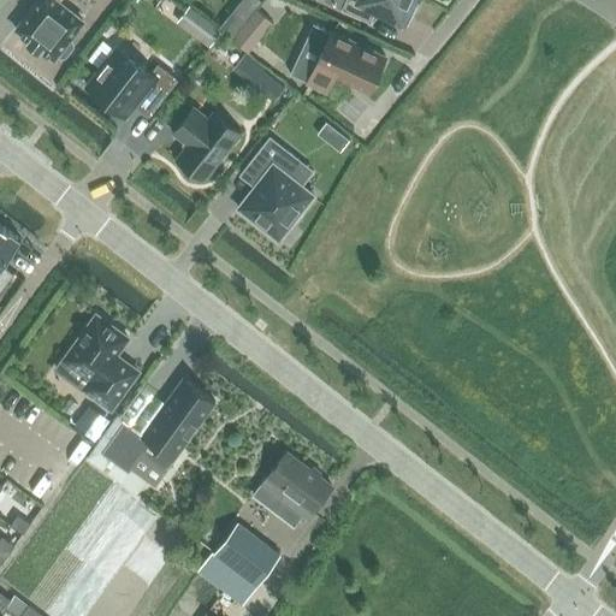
[(59,3),(60,0),(40,0),(16,30),(29,40),(28,43),(39,52),(41,49),(54,60),(58,55),(61,58),(65,57),(73,47),(72,43),(69,41),(83,22),(59,3)]
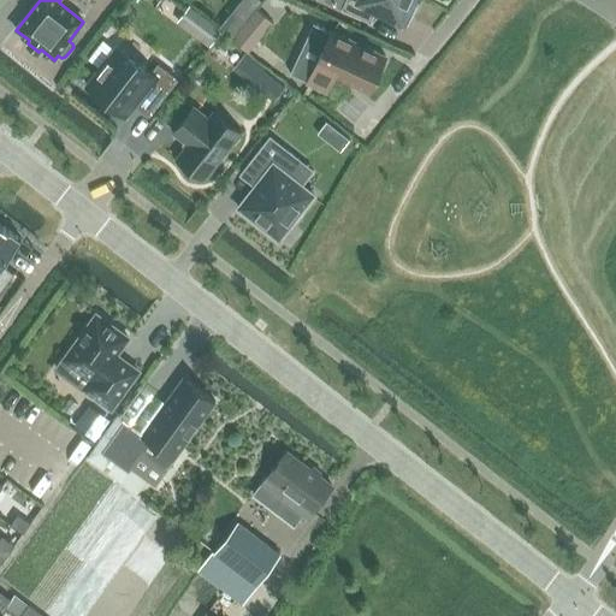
[(259,0),(242,0),(220,28),(223,29),(220,33),(229,40),(261,1),(259,0)]
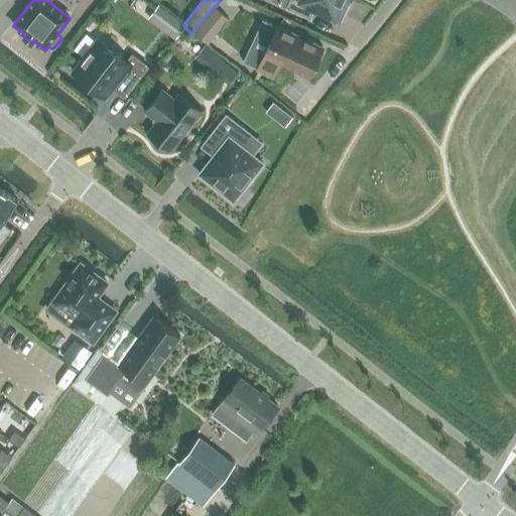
[(345,0),(289,0),(286,8),(311,19),(316,8),(341,19),(347,6),(344,5),(345,0)]
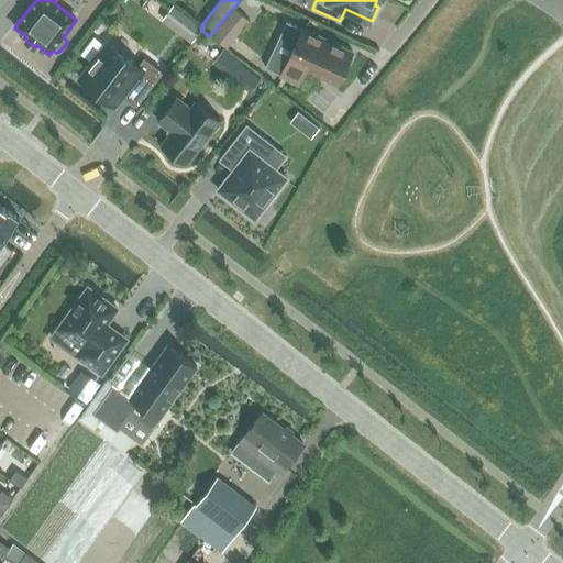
[(235,9),(212,36),(227,47),(249,20),(235,9)]
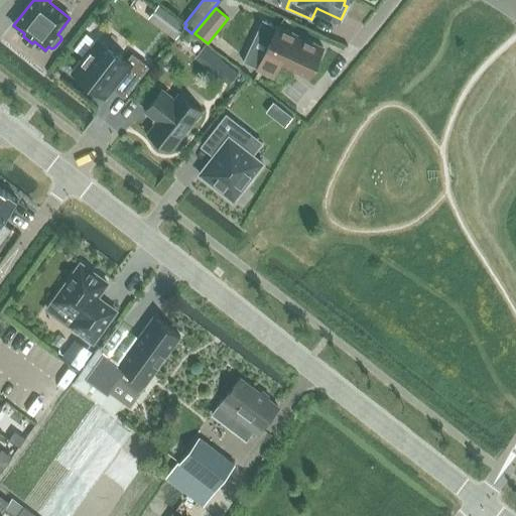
[(186,24),(184,23),(178,18),(168,31),(176,37),(184,27),(186,24)]
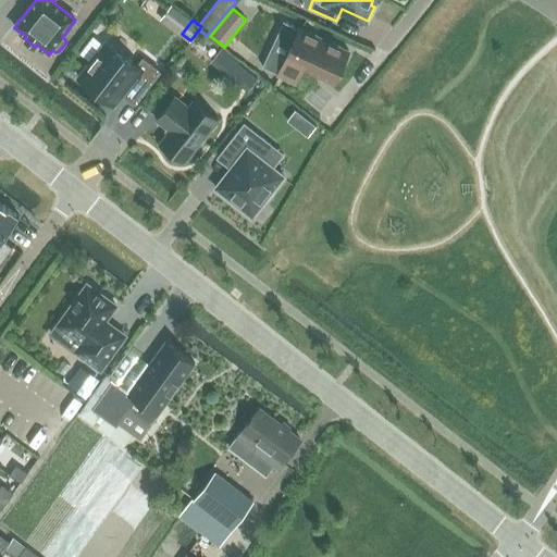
[(284,21),(262,67),(279,75),(277,75),(295,84),(301,70),(333,85),(349,51),(300,28),(284,21)]
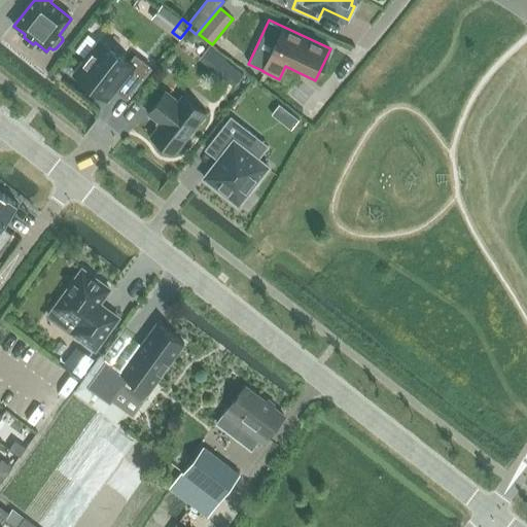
[(151,69),(135,56),(130,63),(102,40),(75,74),(96,91),(106,77),(112,82),(109,85),(128,99),(151,69)]
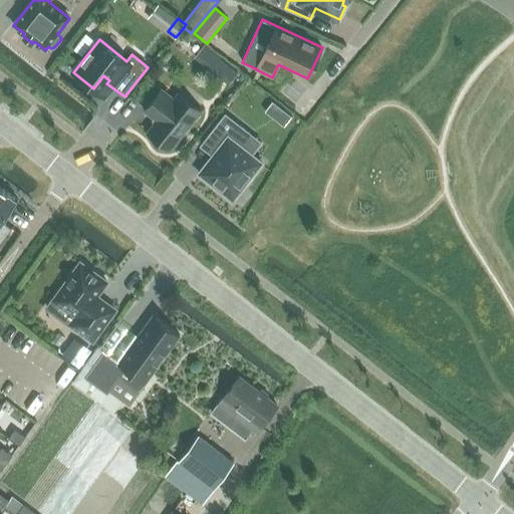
[(217,55),(207,67),(228,84),(238,72),(217,55)]
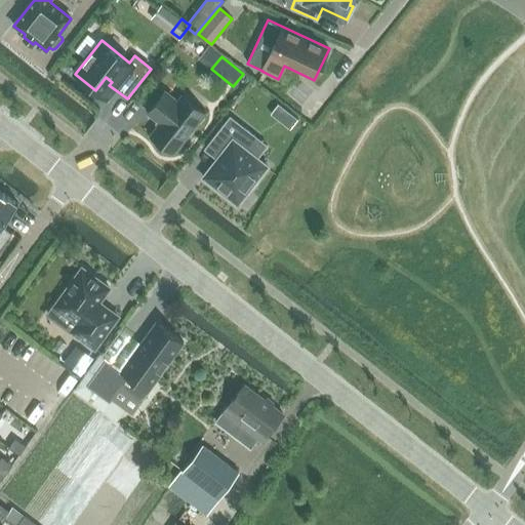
[(177,102),(165,92),(148,113),(160,123),(150,135),(173,154),(205,114),(182,95),(177,102)]
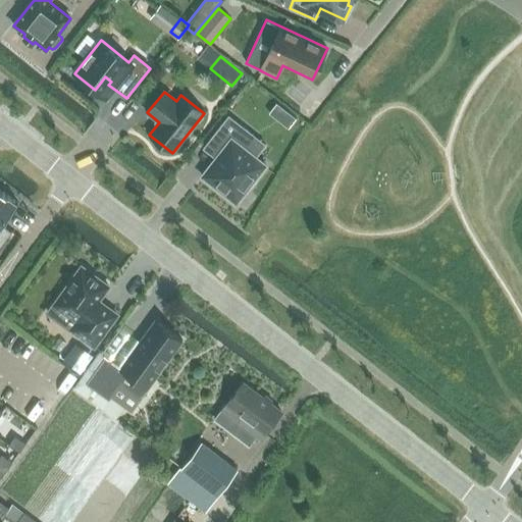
[(289,113),(281,122),(289,127),(296,118),(289,113)]
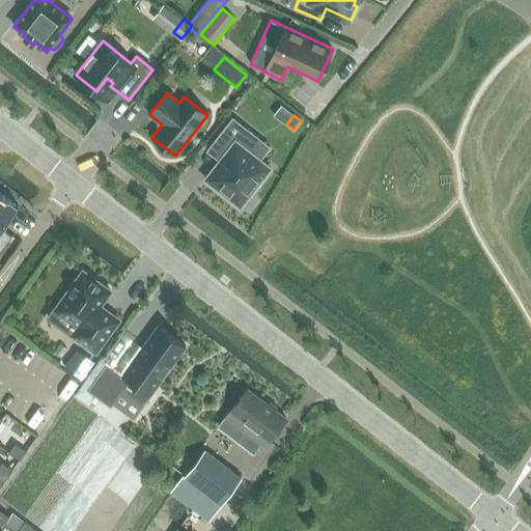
[(205,179),(240,207),(270,169),(246,150),(256,137),(232,118),(214,141),(227,151),(205,179)]
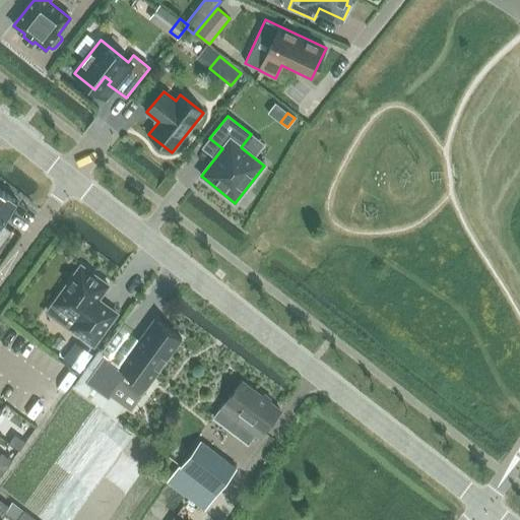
[(0,188),(0,247),(12,231),(2,223),(18,202),(0,188)]
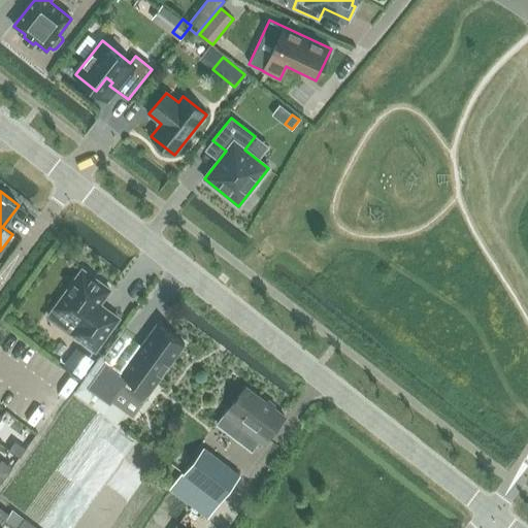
[(50,318),(95,351),(119,319),(99,305),(110,290),(83,270),(50,318)]
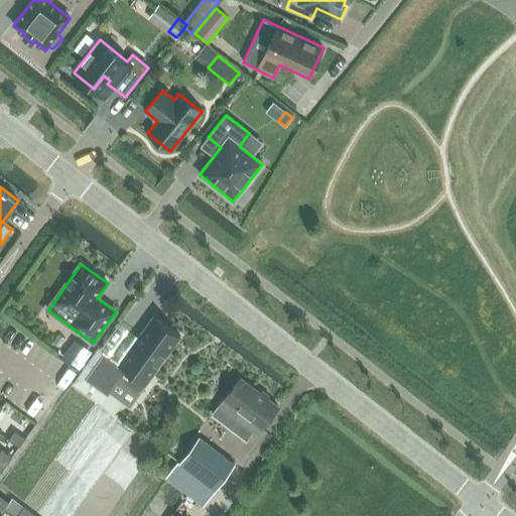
[(153,316),(119,365),(105,354),(87,379),(107,394),(118,379),(138,394),(180,337),(153,316)]
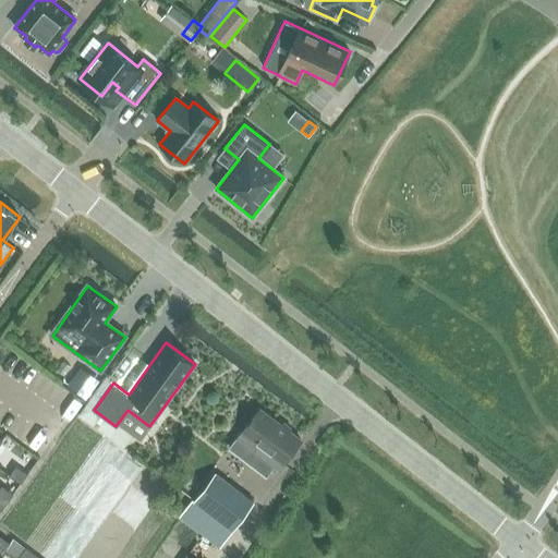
[(81,368),(68,387),(86,400),(99,381),(81,368)]
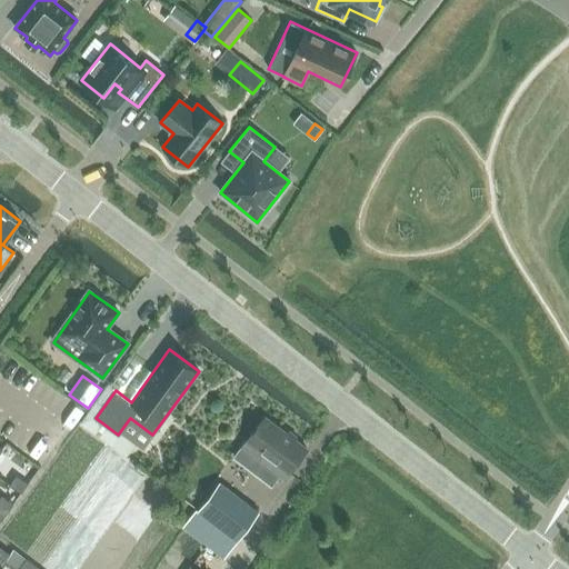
[(240,448),(232,457),(271,486),(278,477),(282,479),(307,448),(265,416),(240,448)]
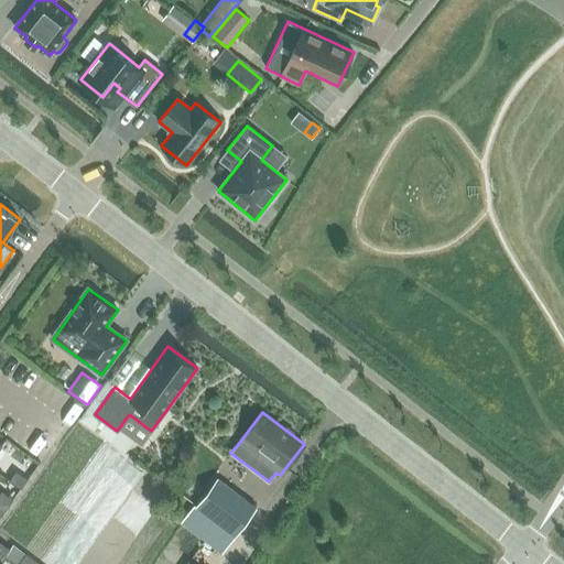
[(162,470),(159,477),(169,485),(180,470),(174,466),(169,475),(162,470)]
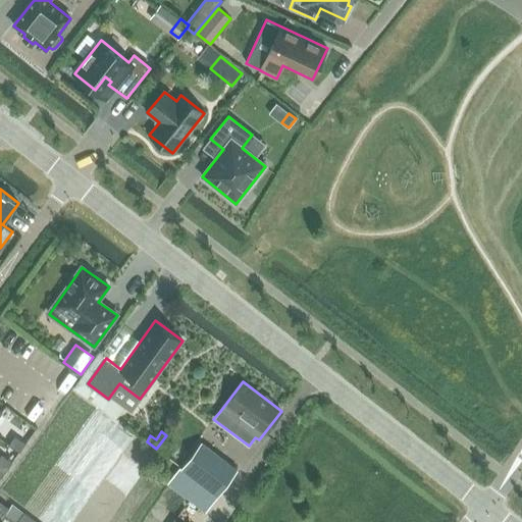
[(20,453),(25,445),(15,436),(9,445),(20,453)]
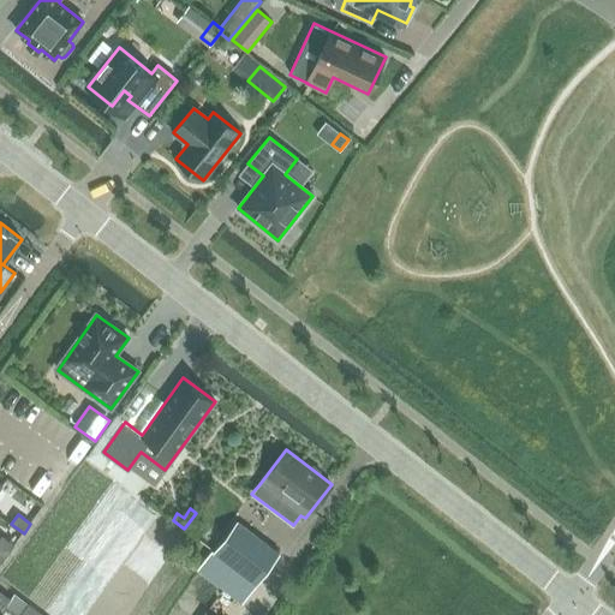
[(210,551),(197,569),(242,603),(279,553),(238,523),(215,554),(210,551)]
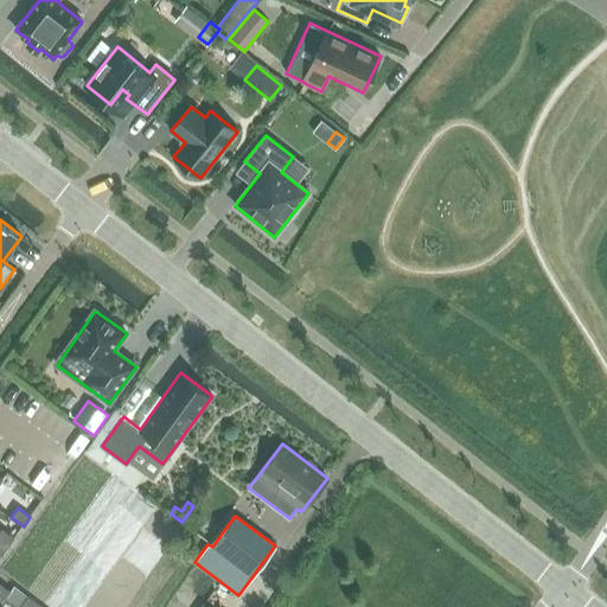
[(2,529),(0,531),(0,541),(8,547),(14,538),(2,529)]
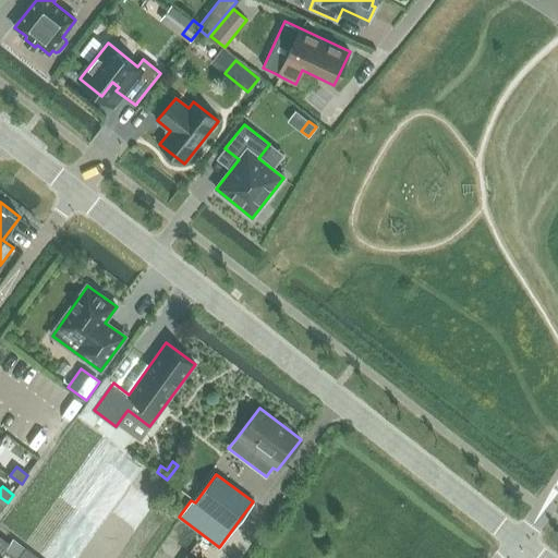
[(26,548),(17,557),(31,557),(34,555),(26,548)]
